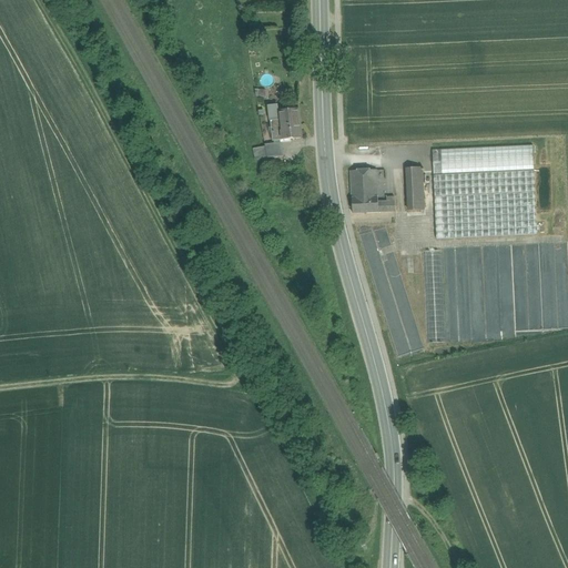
[(260,90),(261,102),(273,101),(272,89),(260,90)]
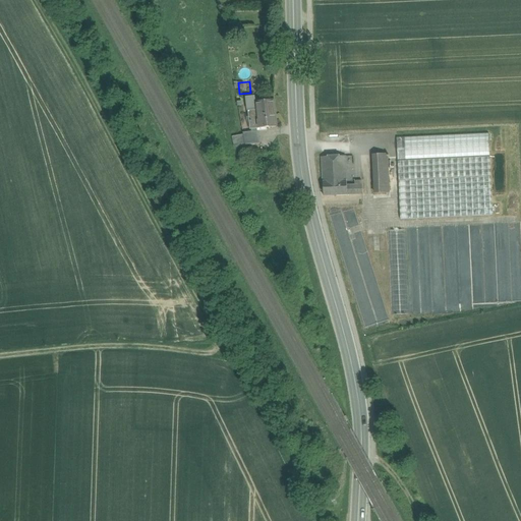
[(245,98),(245,101),(247,111),(256,110),(255,103),(254,100),(254,97),(245,98)]
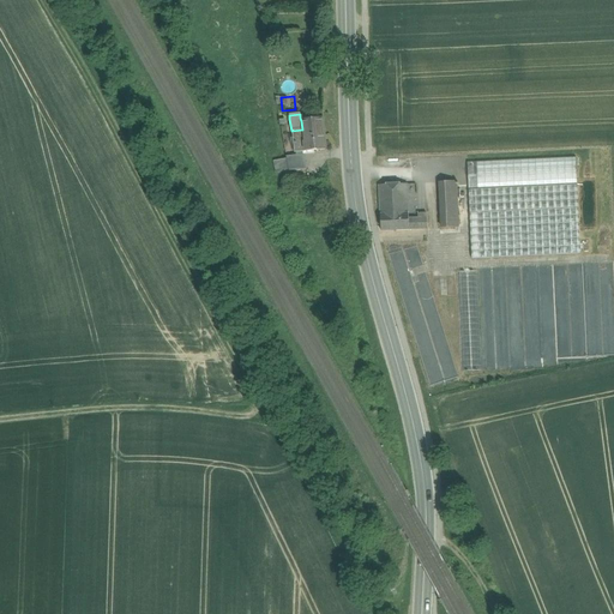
[(323,119),(301,121),(302,130),(304,151),(326,150),(323,119)]
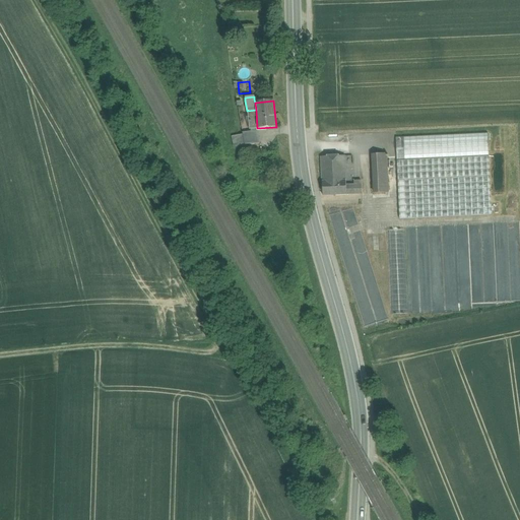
[(249,129),(257,128),(256,110),(247,111),(249,129)]
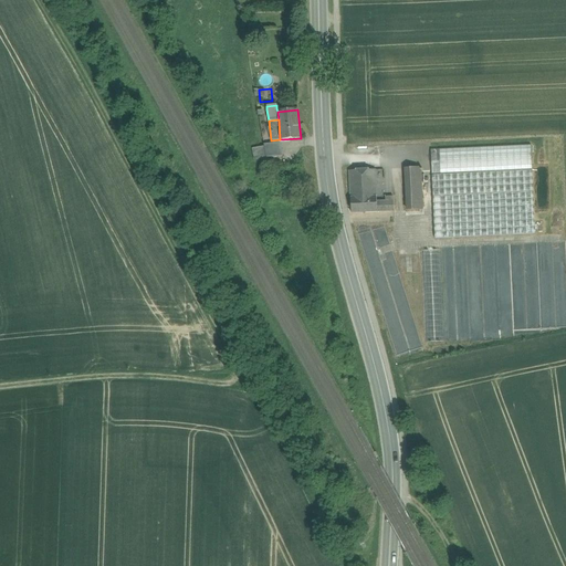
[(283,156),(281,143),(264,145),(263,145),(264,146),(253,147),(254,159),(268,158),(283,156)]
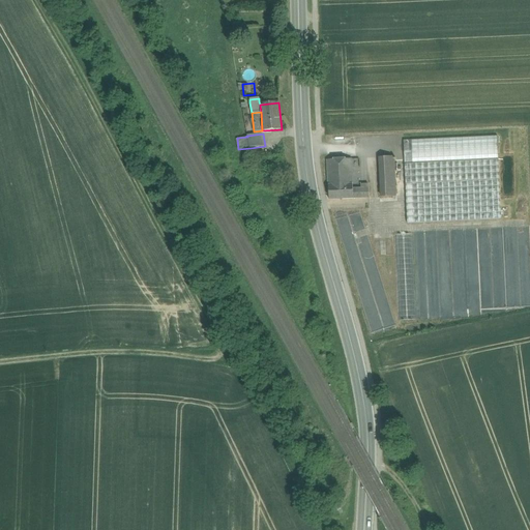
[(497,136),(403,141),(407,224),(501,219),(497,136)]
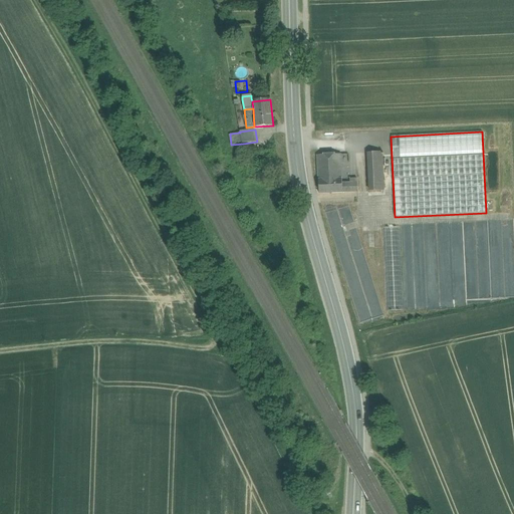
[(381,153),(367,153),(369,192),(384,191),(381,153)]
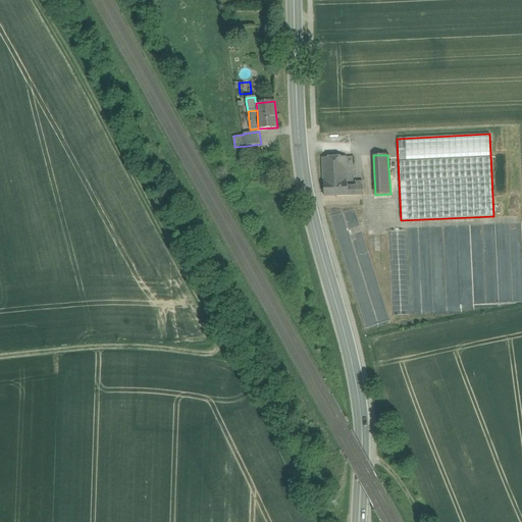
[(336,172),(347,172),(346,156),(335,157),(336,172)]
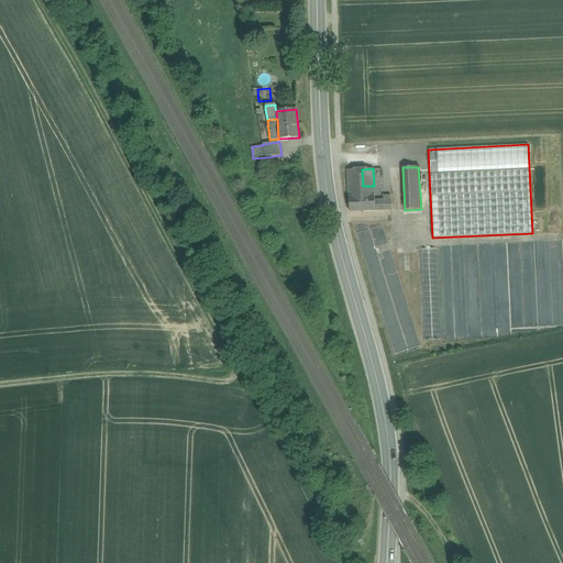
[(362,169),(348,170),(350,212),(375,211),(374,201),(374,186),(363,186),(362,169)]
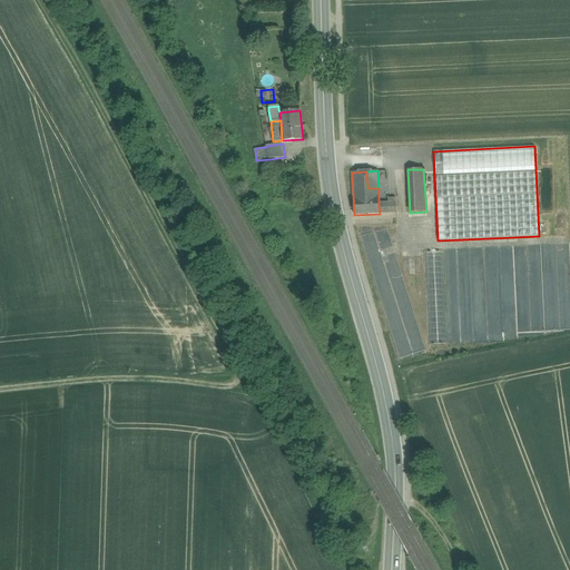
[(379,204),(380,214),(396,213),(395,203),(389,203),(379,204)]
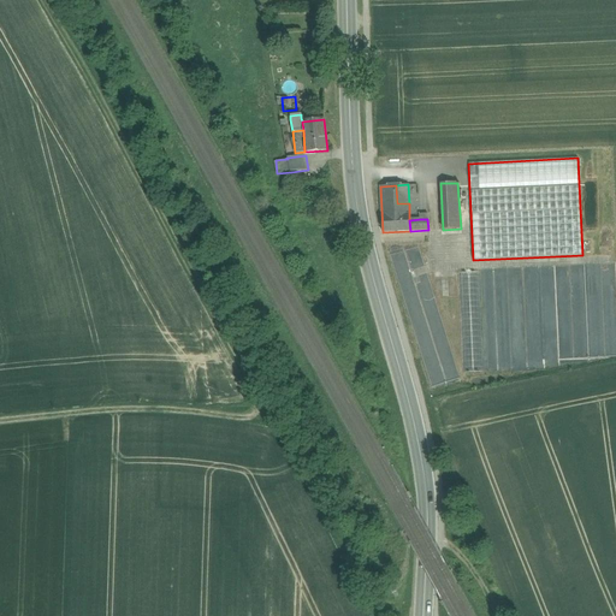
[(486,373),(480,267),(458,268),(460,295),(463,374),(486,373)]
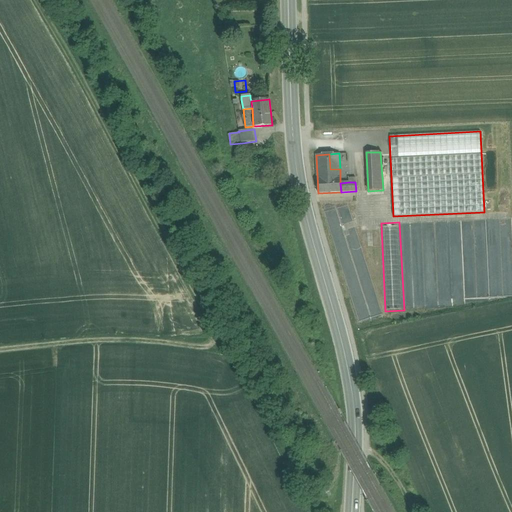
All buildings are outlined.
